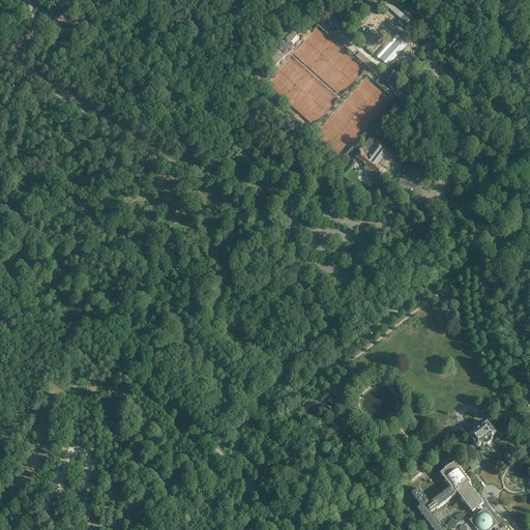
[(410,20),(387,0),(379,0),(401,19),(399,21),(404,26),(410,20)]
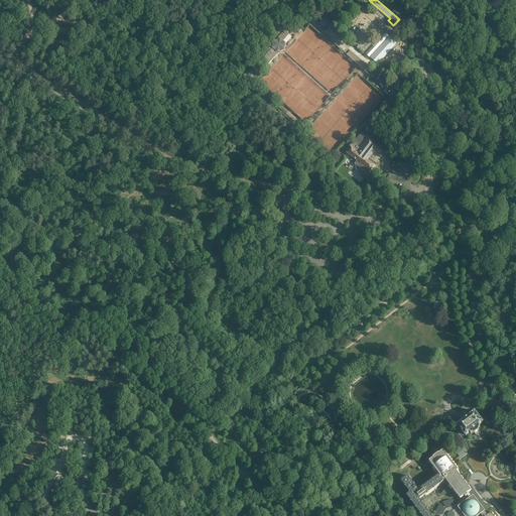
[(327,15),(318,24),(325,30),(333,21),(327,15)]
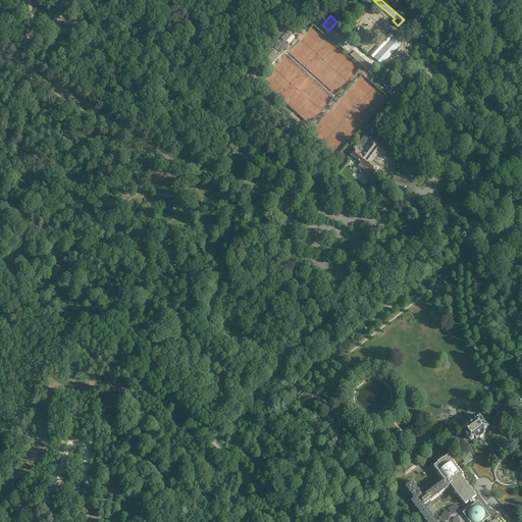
[(389,34),(370,55),(373,58),(394,37),(393,37),(397,33),(393,30),(388,34),(389,34)]
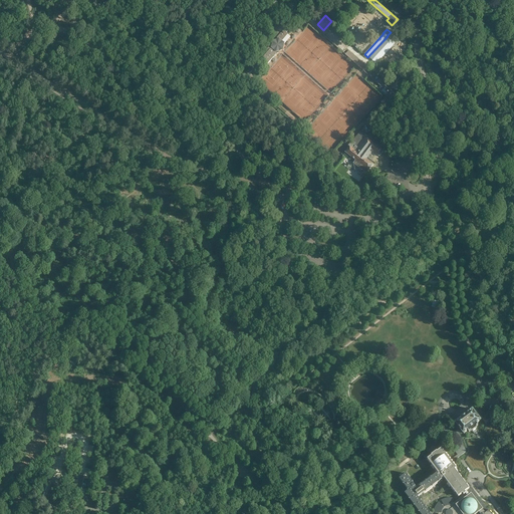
[(272,40),(272,44),(271,47),(271,48),(260,61),(266,66),(277,53),(278,53),(279,51),(283,50),(284,46),(285,43),(282,41),(288,34),(283,30),(275,40),(272,40)]
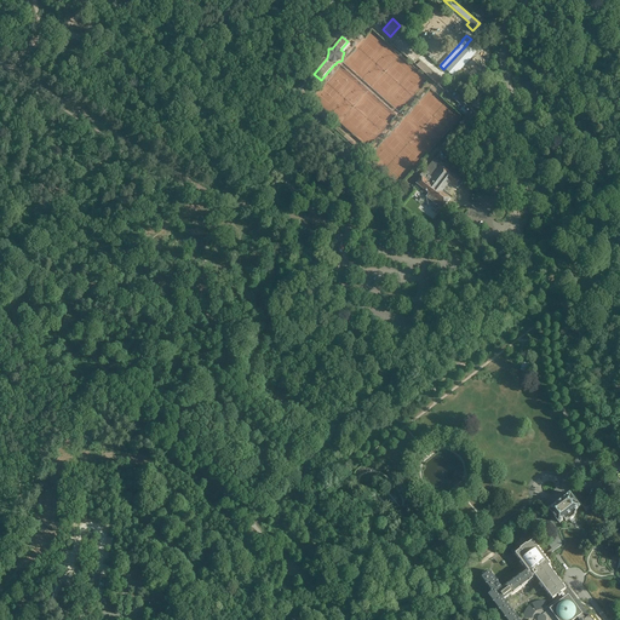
[(470,44),(469,42),(447,68),(457,78),(483,47),(474,39),(470,44)]
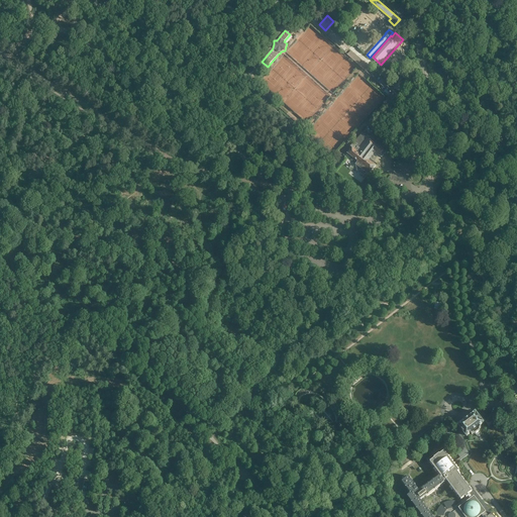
[(351,50),(347,55),(366,71),(369,67),(351,50)]
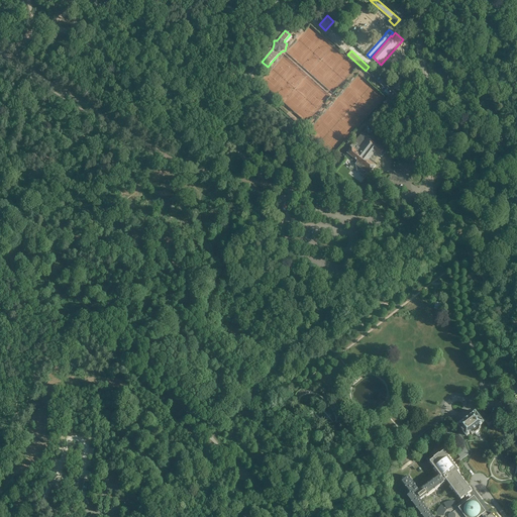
[(378,77),(375,80),(378,83),(384,88),(387,84),(382,79),(378,77)]
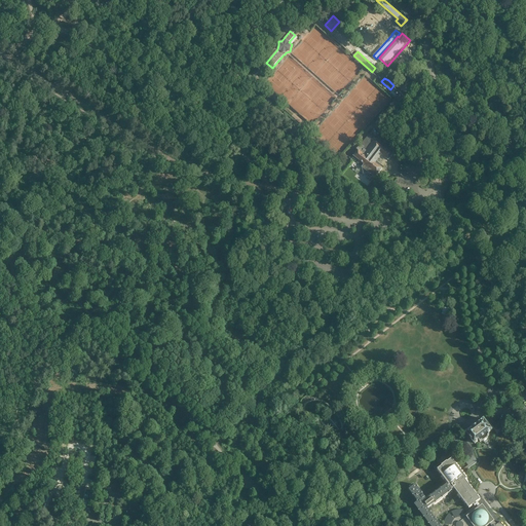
[(406,96),(393,85),(390,89),(392,91),(390,95),(399,103),(402,100),(406,96)]
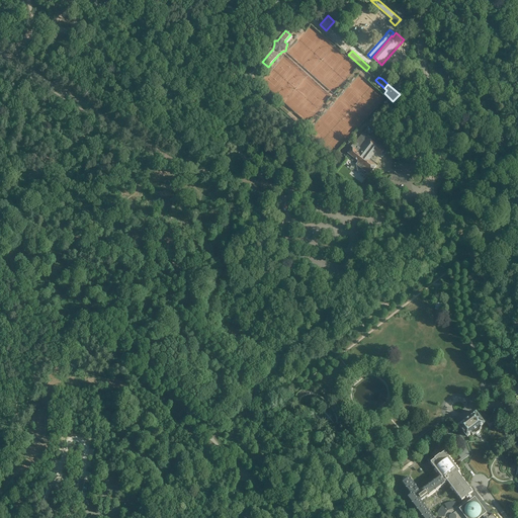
[(379,148),(367,138),(362,134),(354,144),(351,147),(353,148),(348,154),(347,156),(356,162),(357,161),(359,162),(356,165),(369,175),(371,172),(376,166),(369,161),(375,153),(382,158),(386,153),(379,147),(379,148)]
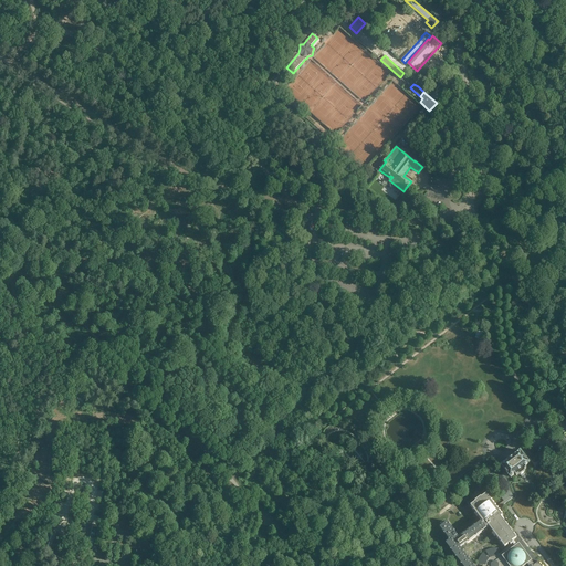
[(491,333),(483,328),(479,335),(486,339),(491,333)]
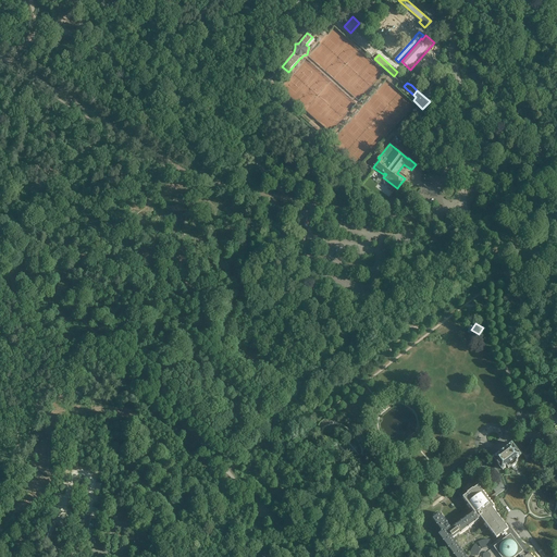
[(512,444),(493,458),(503,470),(507,467),(508,468),(510,467),(512,468),(516,465),(517,462),(518,461),(517,459),(521,456),(512,444)]
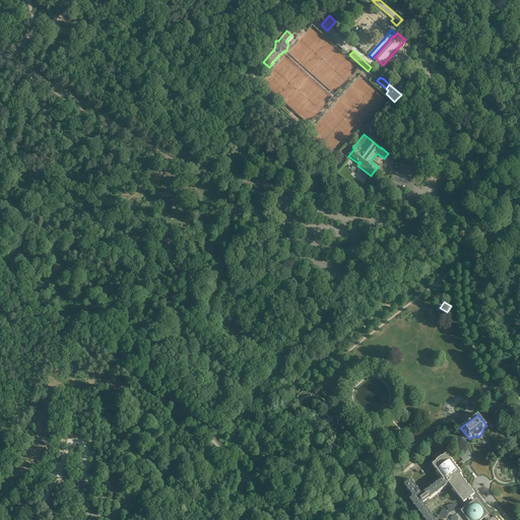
[(466,436),(465,434),(461,436),(466,450),(462,451),(460,457),(463,460),(458,464),(454,464),(457,468),(471,457),(464,437),(466,436)]
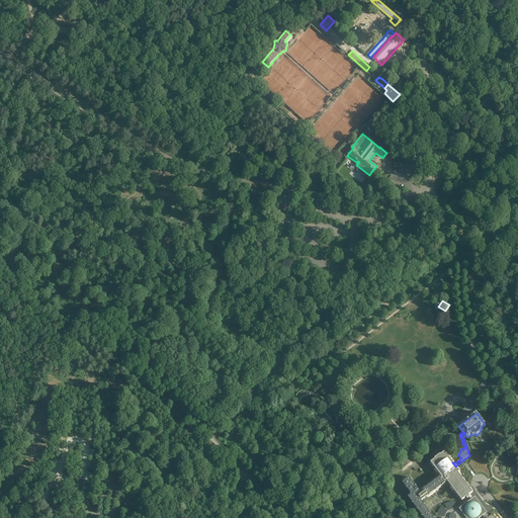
[(493,515),(485,504),(484,502),(483,502),(476,492),(473,493),(458,472),(460,471),(455,466),(452,462),(445,452),(441,455),(440,455),(435,458),(435,459),(431,462),(440,475),(419,491),(417,488),(416,487),(410,478),(403,483),(412,495),(409,497),(424,517),(496,517),(495,517),(493,514),(493,515)]
